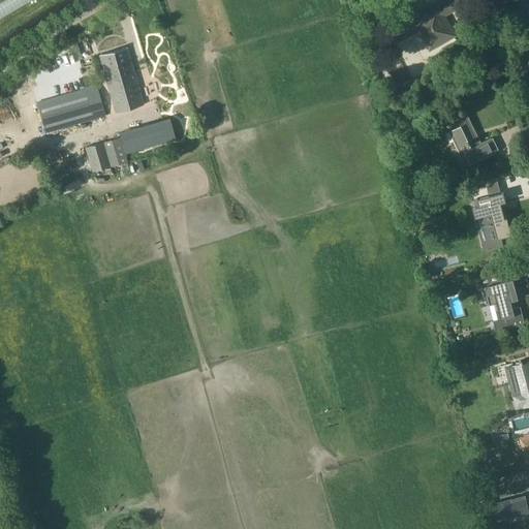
[(445,16),(461,6),(457,0),(443,0),(392,30),(399,41),(419,30),(429,48),(440,42),(441,43),(457,35),(445,16)]
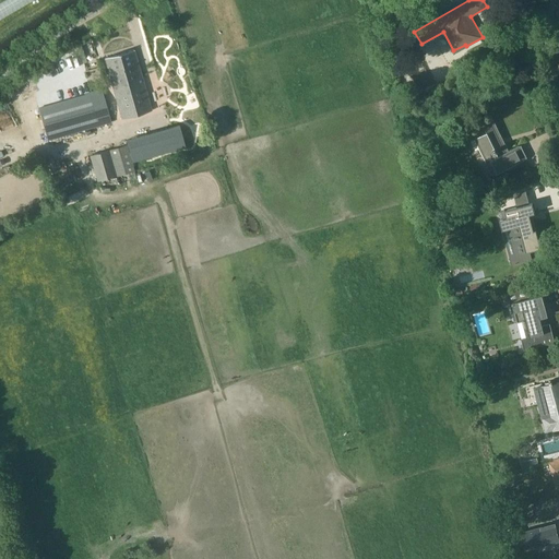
[(133,50),(105,58),(121,119),(151,110),(133,50)]
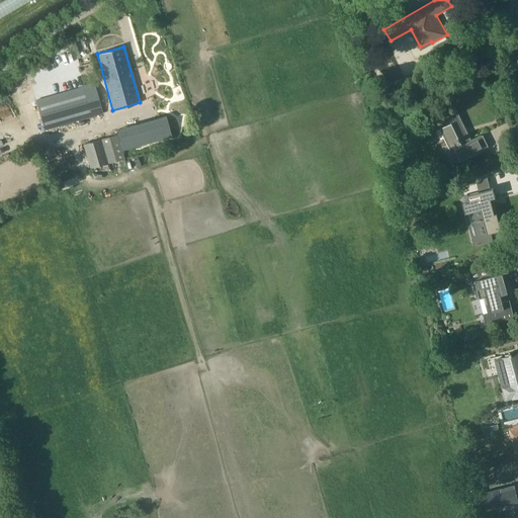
[(45,130),(102,113),(94,84),(36,100),(45,130)]
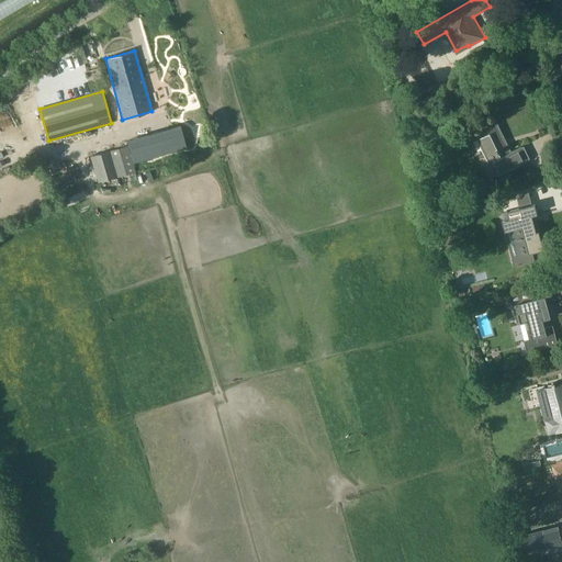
[(485,125),(489,134),(478,139),(479,141),(496,177),(529,159),(523,146),(512,152),(508,144),(506,145),(494,121),(485,125)]
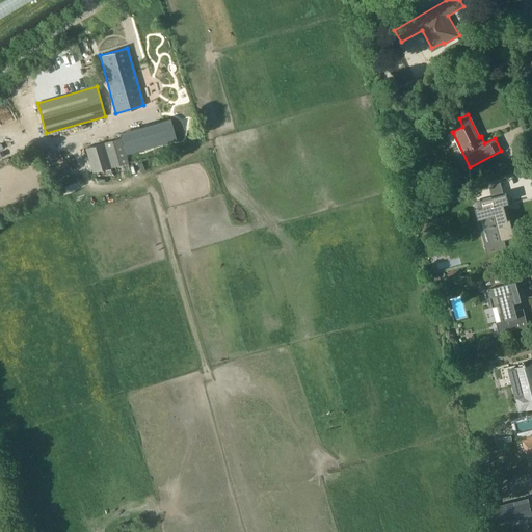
[(126,155),(138,151),(162,144),(177,140),(171,125),(173,125),(170,118),(121,133),(122,137),(126,155)]
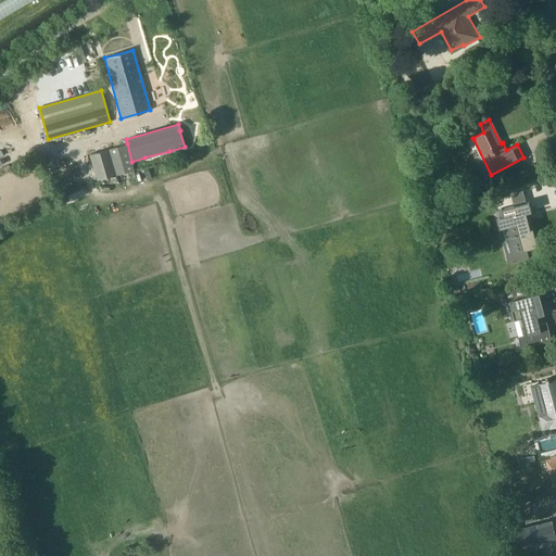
[(127,143),(109,149),(89,154),(96,180),(116,175),(124,174),(135,171),(134,166),(146,163),(144,158),(131,162),(127,143)]
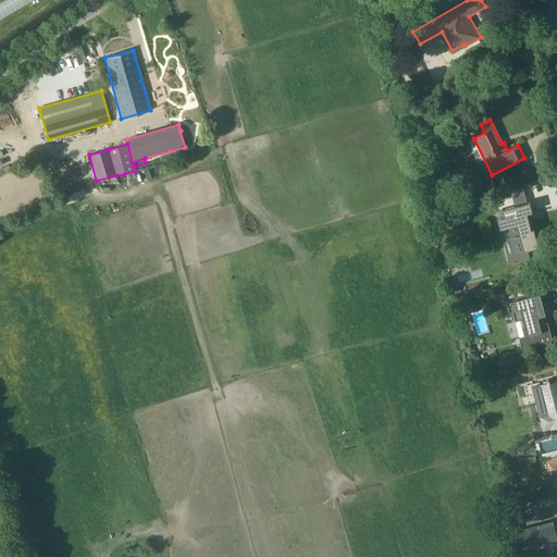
[(511,190),(512,198),(525,195),(523,187),(511,190)]
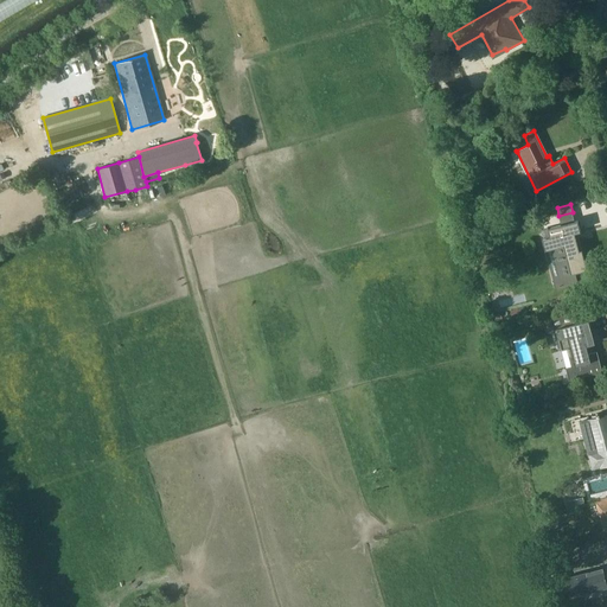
[(562,225),(544,230),(544,231),(548,230),(549,237),(548,238),(549,240),(550,240),(560,278),(569,274),(570,280),(573,280),(572,274),(585,270),(575,234),(577,232),(581,231),(579,221),(575,222),(562,225)]
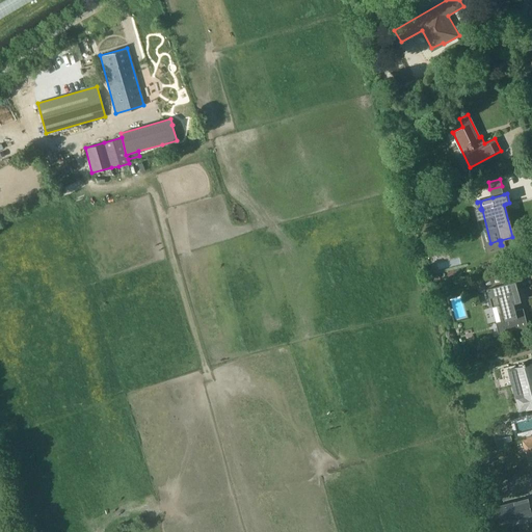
[(527,326),(523,309),(515,310),(513,301),(519,299),(516,290),(517,290),(515,282),(489,288),(491,295),(488,296),(491,308),(497,306),(501,321),(496,322),(499,334),(527,326)]
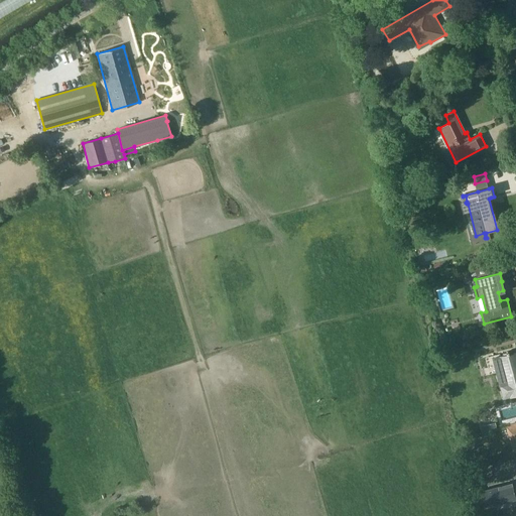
[(515,352),(513,353),(513,351),(503,354),(504,356),(494,358),(504,397),(515,393),(515,352)]
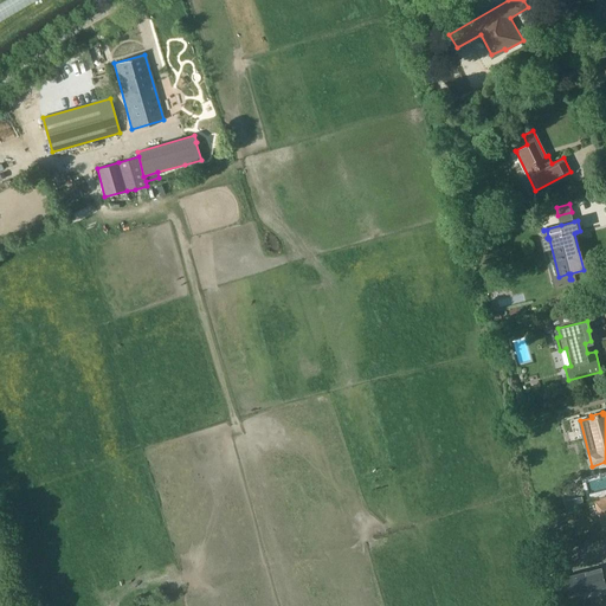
[(595,501),(599,519),(605,516),(605,496),(600,498),(600,500),(595,501)]
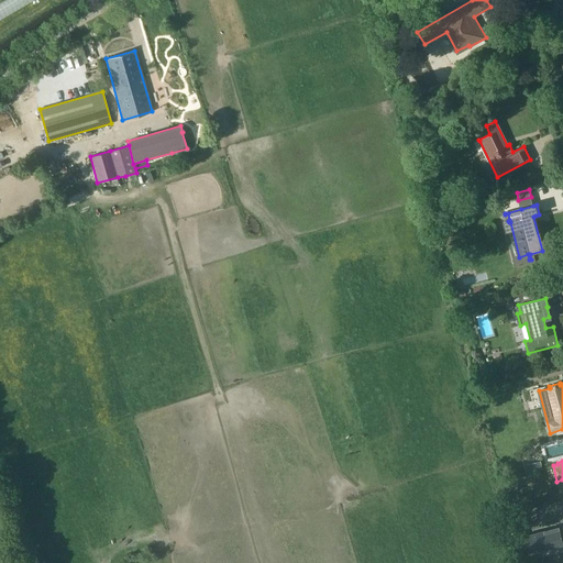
[(520,521),(509,525),(518,558),(519,556),(520,562),(536,562),(533,553),(562,544),(562,543),(559,528),(525,537),(520,521)]
